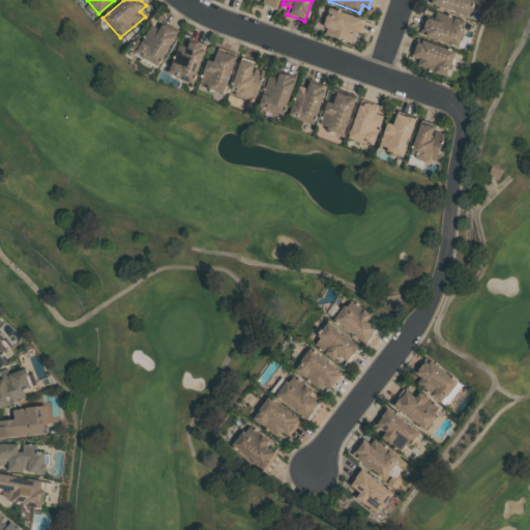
[(473,0),(468,17),(428,3),(429,0),(473,0)]
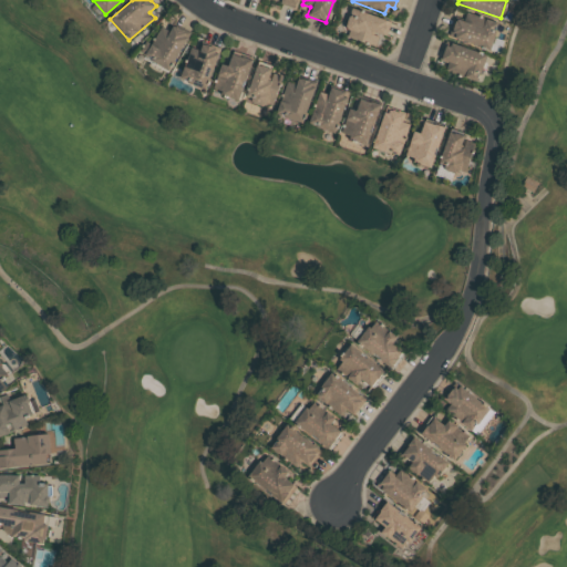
[(390,21),(385,35),(379,33),(374,44),(348,35),(350,29),(348,29),(346,24),(349,16),(352,14),(350,11),(352,8),(390,21)]
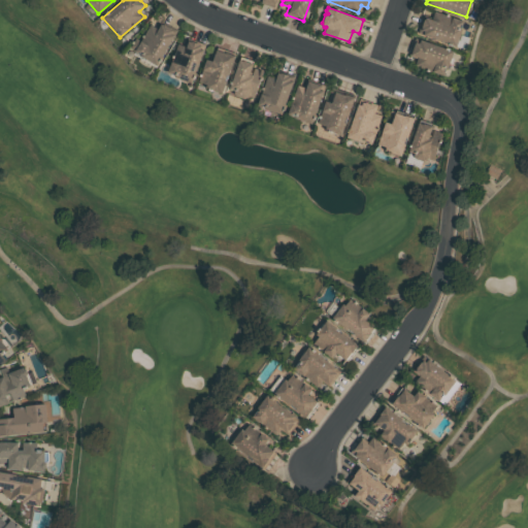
[(455,47),(417,34),(424,14),(432,18),(434,11),(465,22),(455,47)]
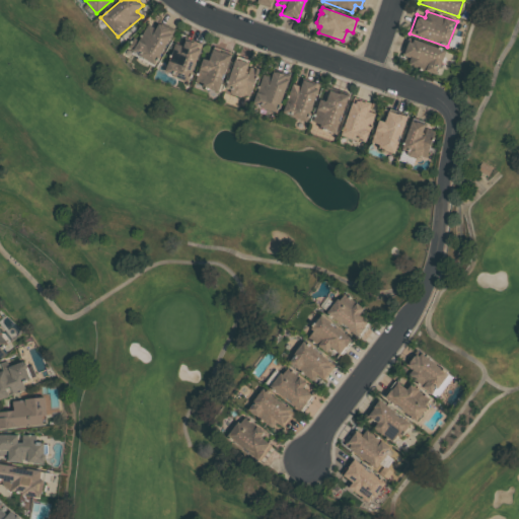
[(151,20),(157,23),(154,27),(147,23),(138,40),(133,36),(128,47),(132,49),(132,50),(138,54),(137,55),(154,65),(174,29),(165,24),(165,25),(158,21),(160,17),(154,14),(151,20)]
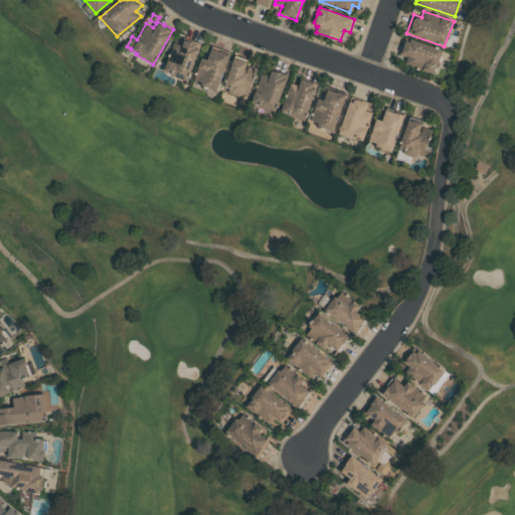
[(184,37),(200,43),(186,80),(170,74),(170,73),(163,70),(173,42),(180,45),(184,37)]
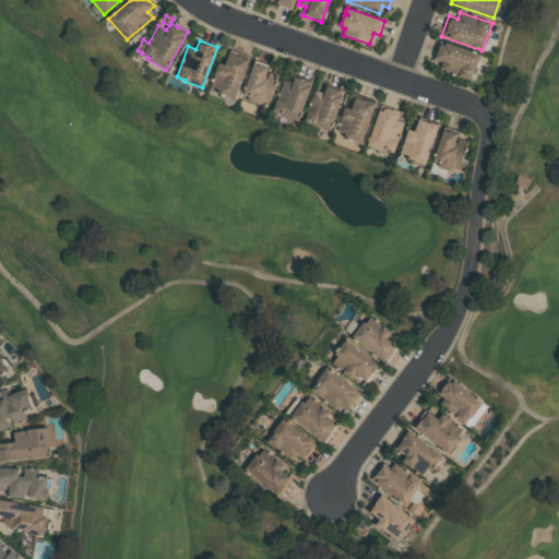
[(443,46),(445,42),(480,54),(471,82),(438,70),(441,61),(435,59),(439,45),(443,46)]
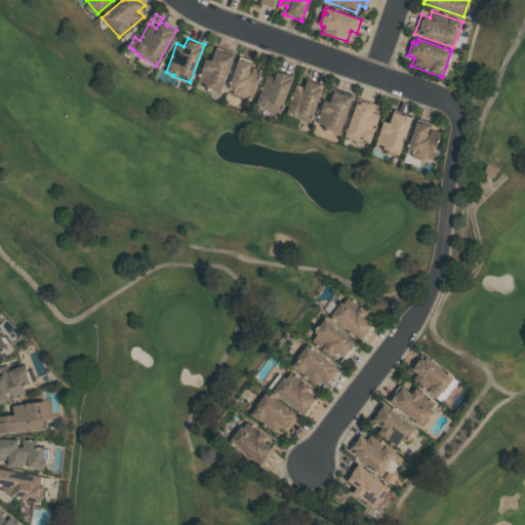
[(214,48),(234,54),(220,92),(204,87),(205,83),(197,80),(204,58),(211,61),(214,48)]
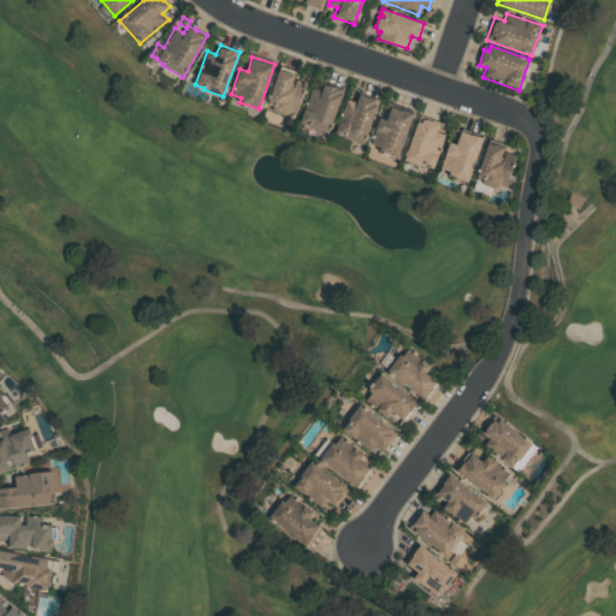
[(280,66),(295,71),(290,86),(295,87),(297,80),(307,83),(296,116),(289,113),(285,116),(274,112),(272,107),(267,105),(280,66)]
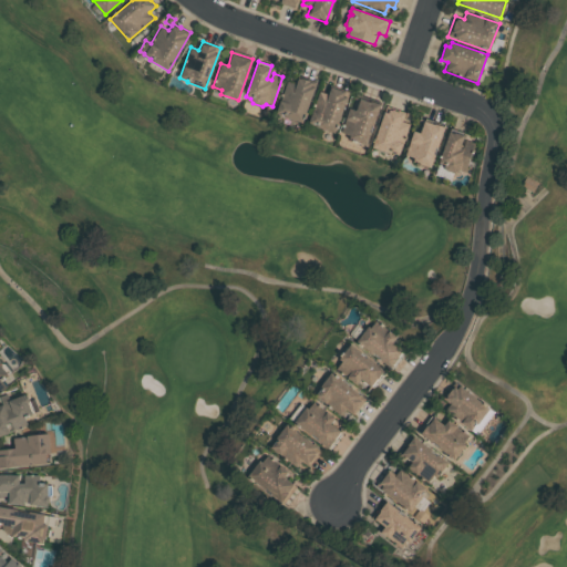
[(298,73),(317,80),(301,123),(295,120),(295,122),(289,120),(289,119),(276,113),(287,81),(294,84),(298,73)]
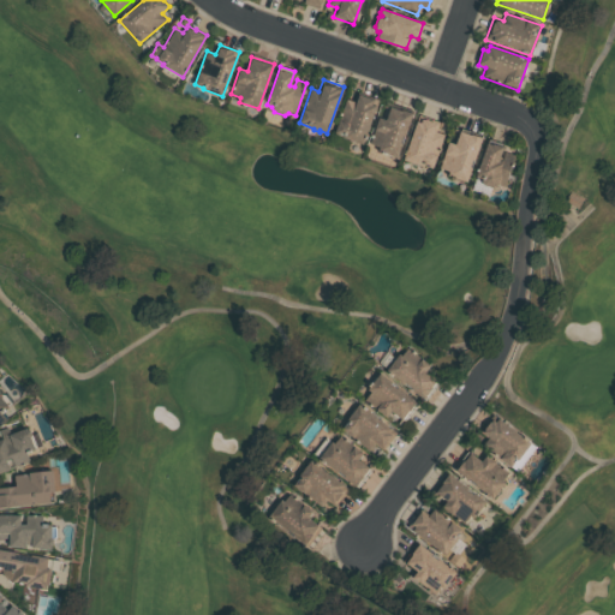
[(334,132),(346,100),(356,103),(359,91),(380,99),(380,100),(364,143),(356,141),(354,143),(341,139),(342,136),(334,132)]
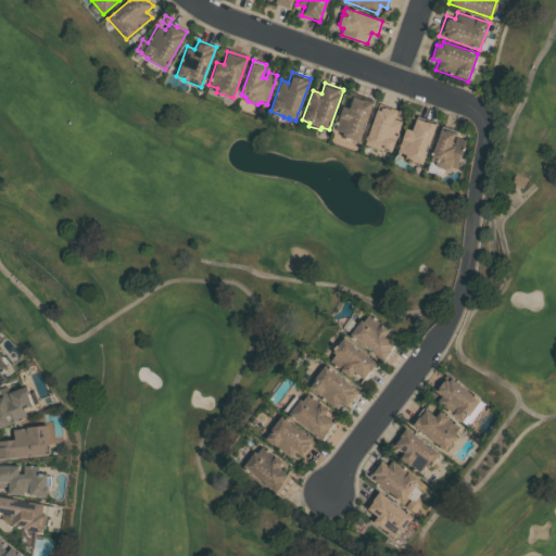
[(349,92),(373,101),(357,144),(340,138),(341,135),(333,131),(342,105),(348,108),(351,99),(346,98),(349,92)]
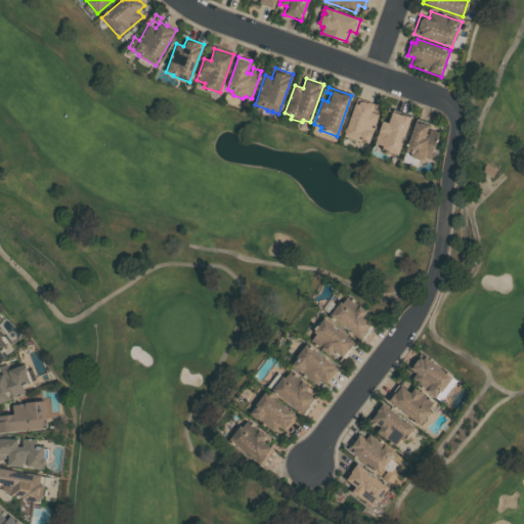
[(357,97),(375,103),(372,111),(379,114),(368,143),(344,135),(357,97)]
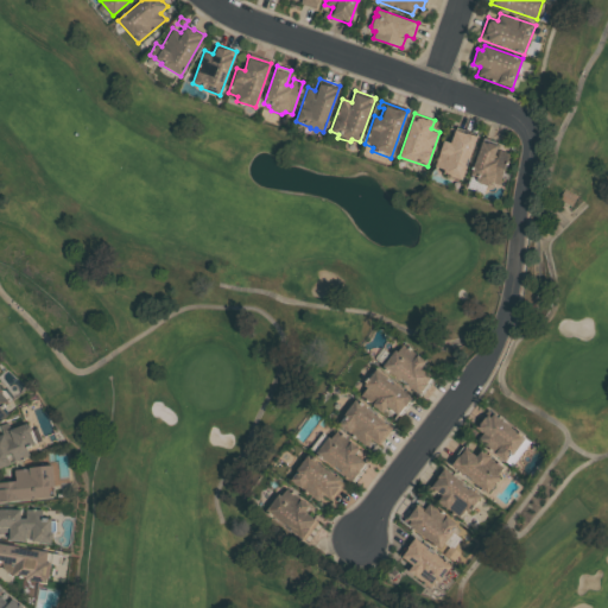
[(455,128),(476,135),(461,181),(442,173),(443,170),(434,166),(443,140),(450,143),(455,128)]
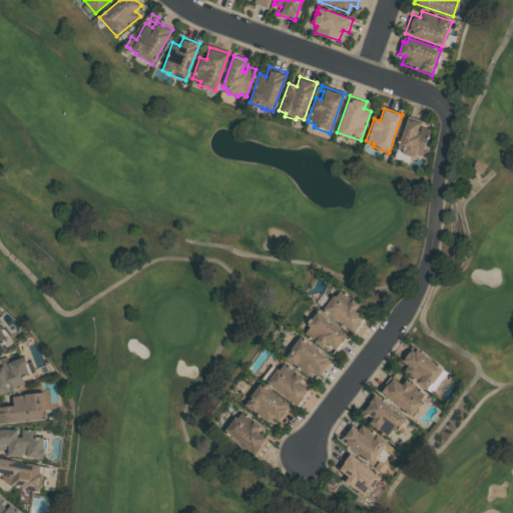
[(407,114),(421,119),(417,131),(419,132),(421,126),(429,128),(421,152),(415,150),(414,155),(411,157),(403,154),(401,150),(396,148),(407,114)]
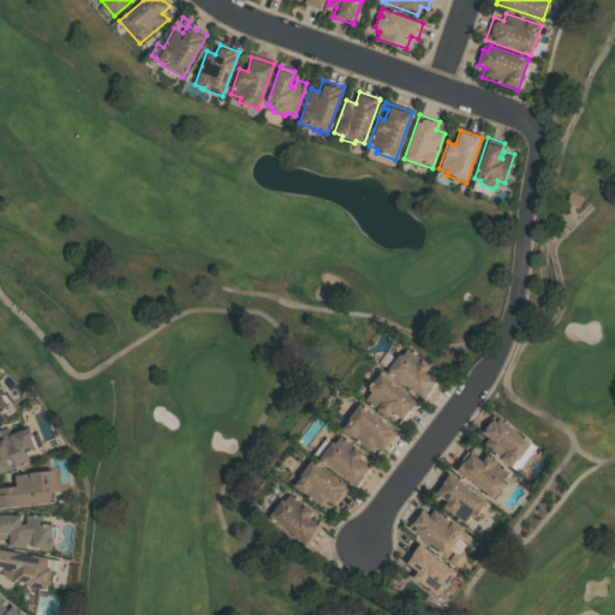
[(407,348),(429,365),(425,370),(440,381),(425,401),(386,371),(399,353),(401,356),(407,348)]
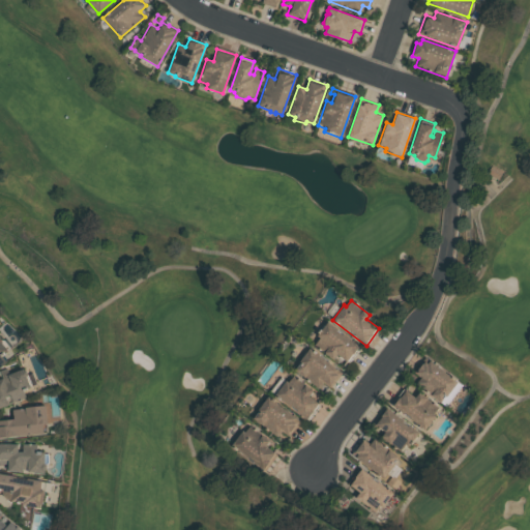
[(327,321),(358,345),(345,361),(336,355),(333,358),(314,344),(319,337),(316,335),(327,321)]
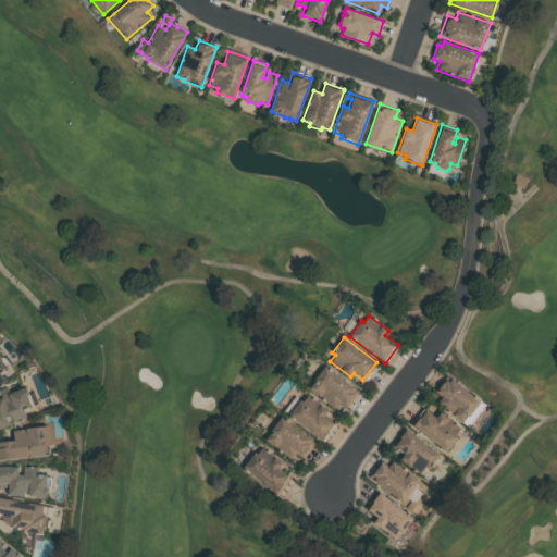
[(0,385),(8,380),(1,371),(9,367),(0,354),(0,385)]
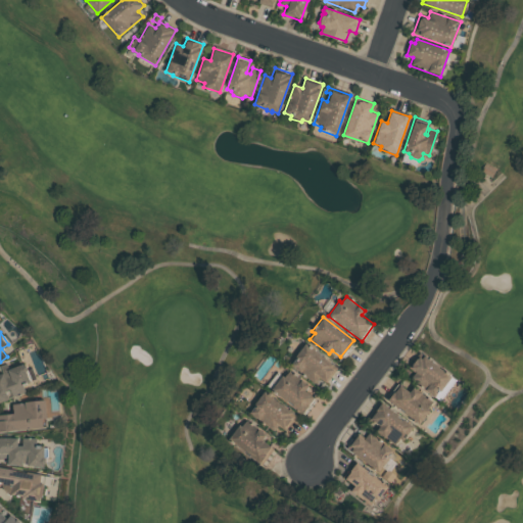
[(290,365),(295,359),(294,358),(305,343),(337,368),(326,382),(320,377),(315,383),(290,365)]
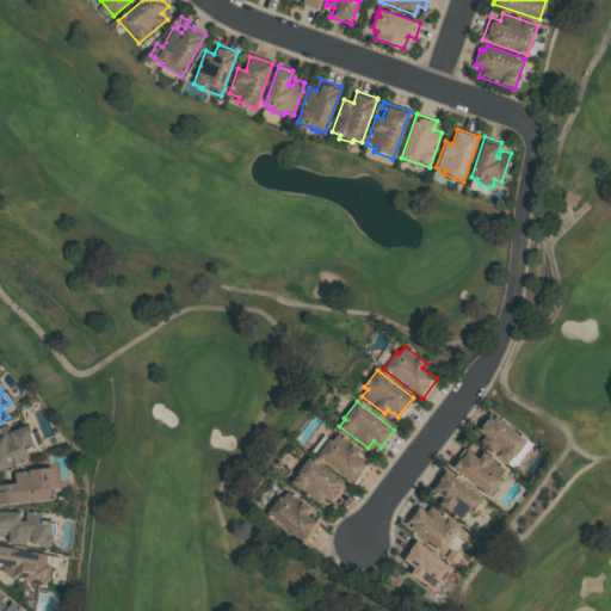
[(493,419),(494,415),(531,444),(513,468),(480,442),(485,436),(476,429),(481,421),(483,424),(488,417),(493,419)]
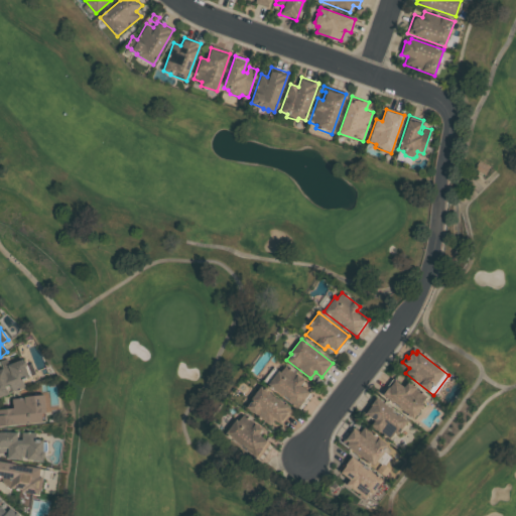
[(8,393),(0,396),(0,360),(5,359),(8,364),(21,359),(22,360),(24,362),(31,378),(23,381),(25,387),(12,392),(9,385),(5,386),(8,393)]
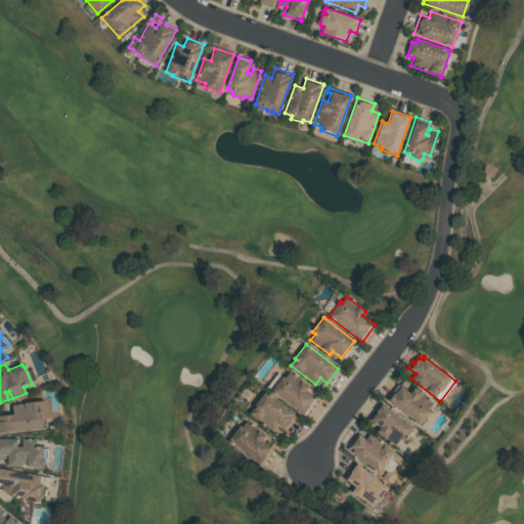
[(290,373),(308,387),(305,391),(317,400),(304,418),(271,391),(284,376),(286,378),(290,373)]
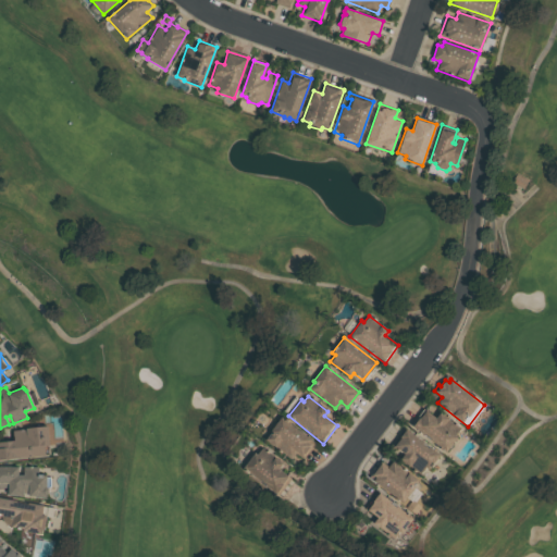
[(440,412),(460,428),(455,434),(457,436),(445,452),(411,424),(423,408),(435,418),(440,412)]
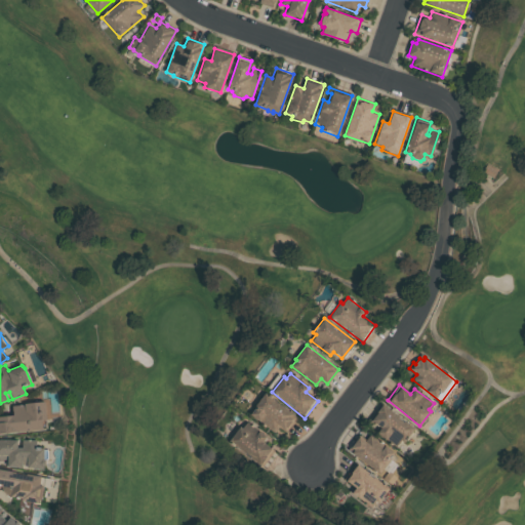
[(249,414),(266,394),(296,417),(287,429),(280,423),(274,433),(249,414)]
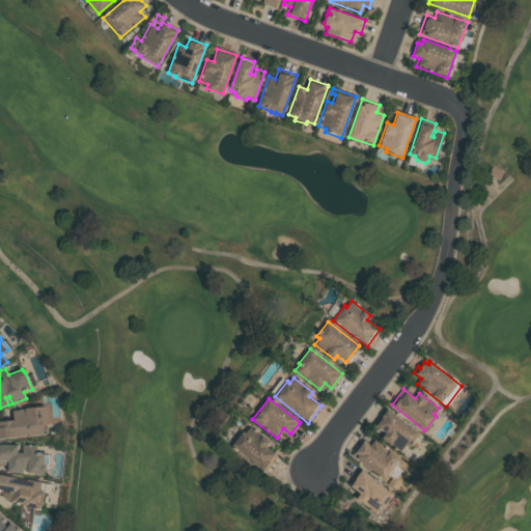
[(45,406),(47,424),(43,425),(44,435),(0,438),(0,420),(14,420),(12,411),(24,410),(24,408),(45,406)]
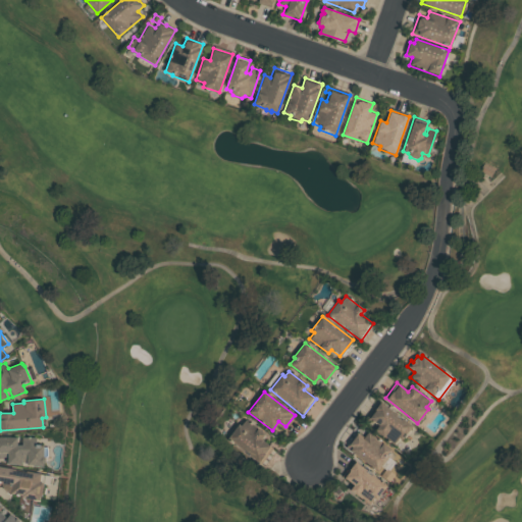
[(364,420),(371,411),(374,413),(381,403),(412,426),(402,439),(399,437),(394,444),(375,430),(379,425),(371,419),(368,424),(364,420)]
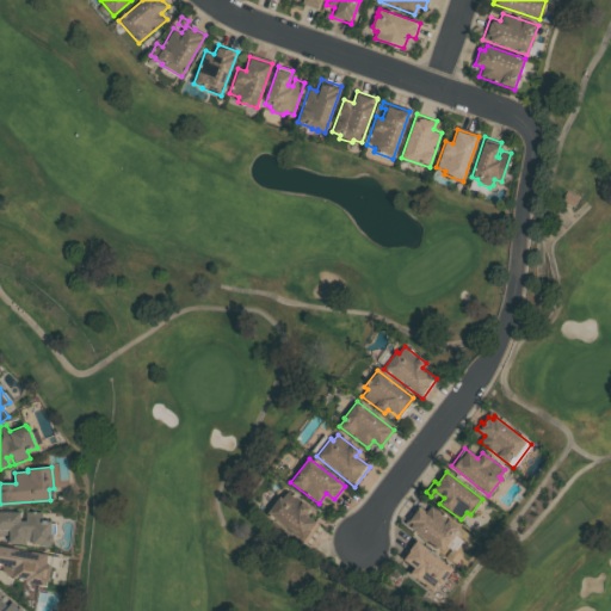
[(284,497),(288,492),(310,508),(306,514),(316,522),(302,539),(267,513),(282,495),(284,497)]
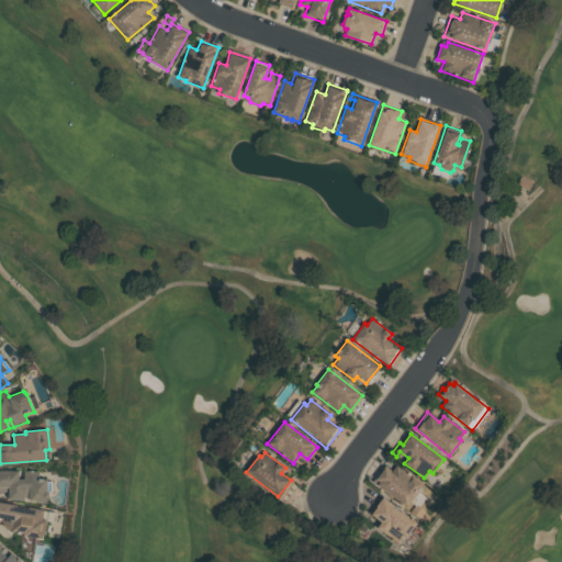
[(391,472),(396,464),(423,484),(406,506),(373,481),(384,467),(391,472)]
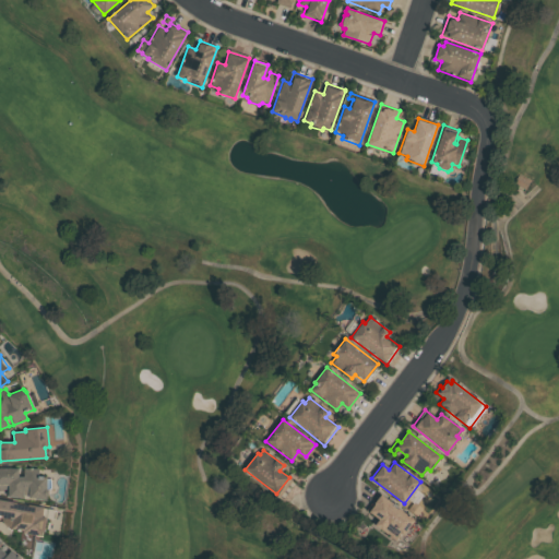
[(0,468),(19,468),(19,476),(23,476),(23,467),(38,467),(38,476),(46,476),(46,497),(28,497),(28,496),(24,496),(23,497),(8,497),(8,489),(0,489),(0,468)]
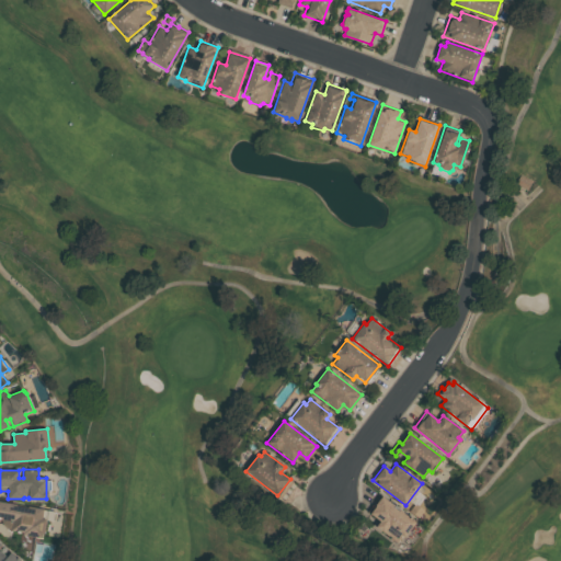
[(369,512),(382,495),(419,523),(410,535),(408,533),(399,544),(376,526),(380,521),(369,512)]
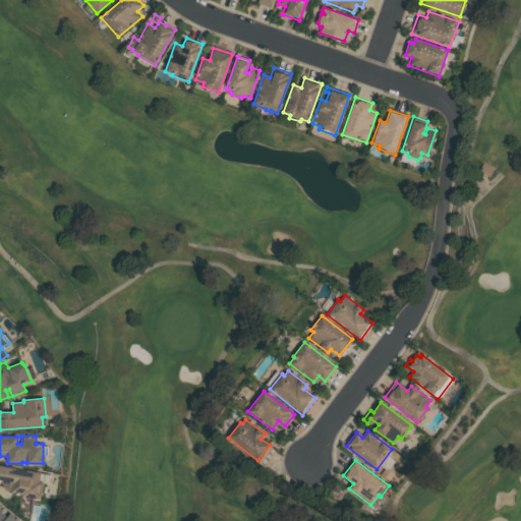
[(0,465),(44,473),(42,481),(43,483),(40,500),(22,497),(21,495),(5,489),(3,487),(0,483),(0,465)]
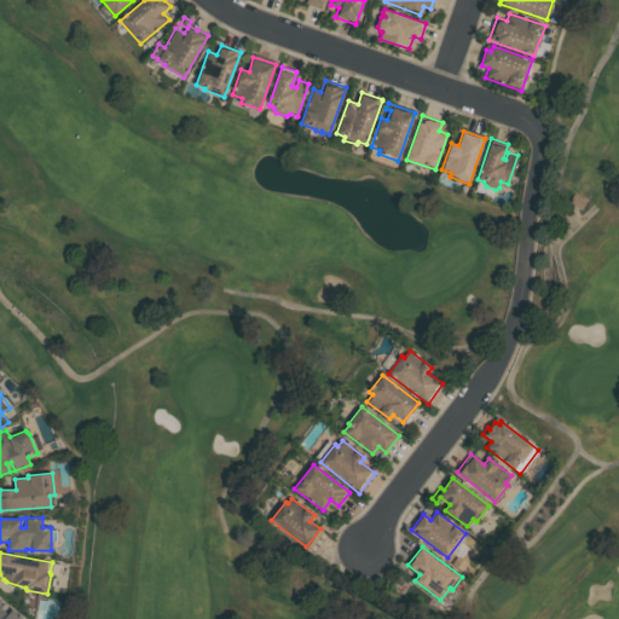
[(0,618),(0,599),(24,618),(0,618)]
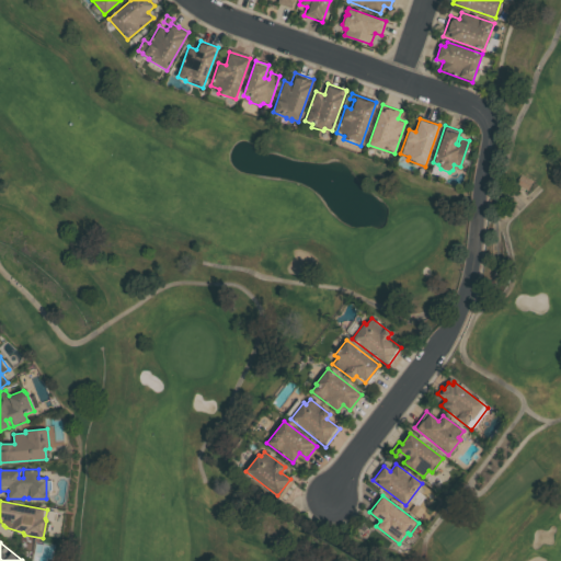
All buildings are outlined.
